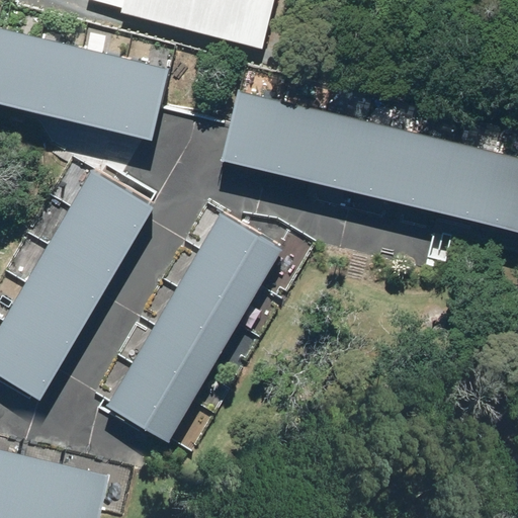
[(120,13),(263,50),(274,0),(94,0),(121,8),(120,13)]
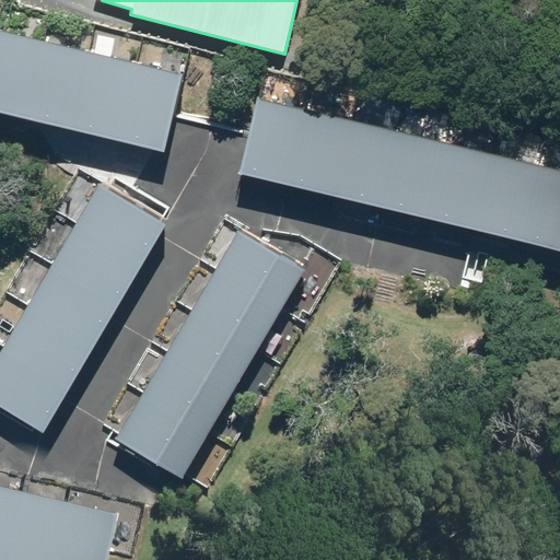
[(0,112),(24,118),(43,42),(0,31),(0,112)]
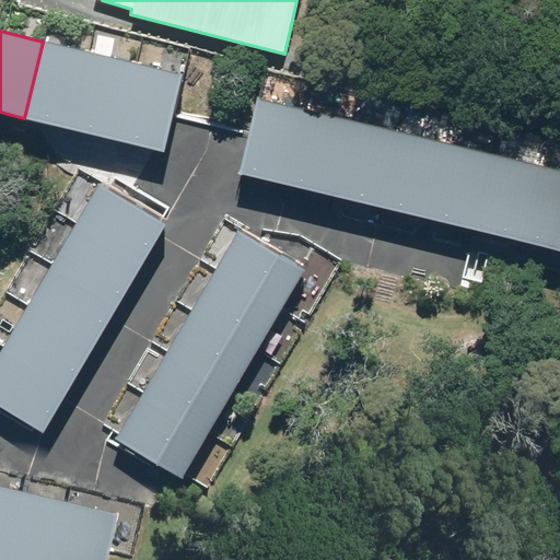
[(42,123),(72,129),(90,54),(43,42),(24,118),(42,123)]
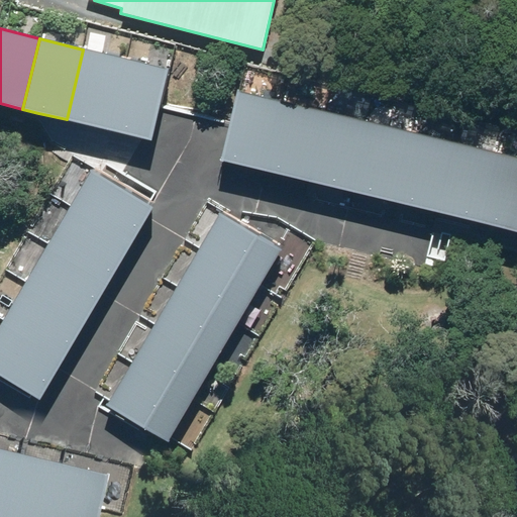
[(67,119),(110,130),(127,60),(83,49),(67,119)]
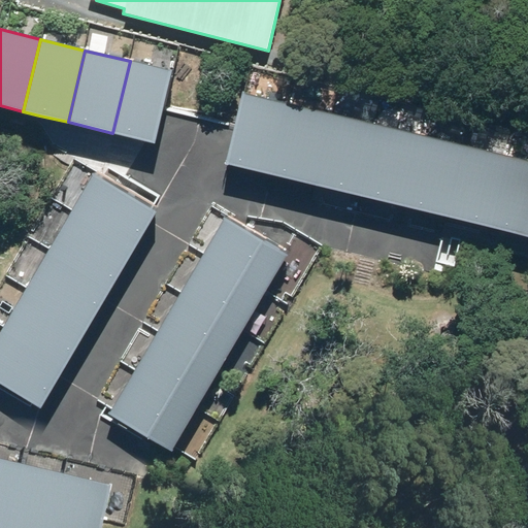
[(112,133),(157,143),(174,71),(130,61),(112,133)]
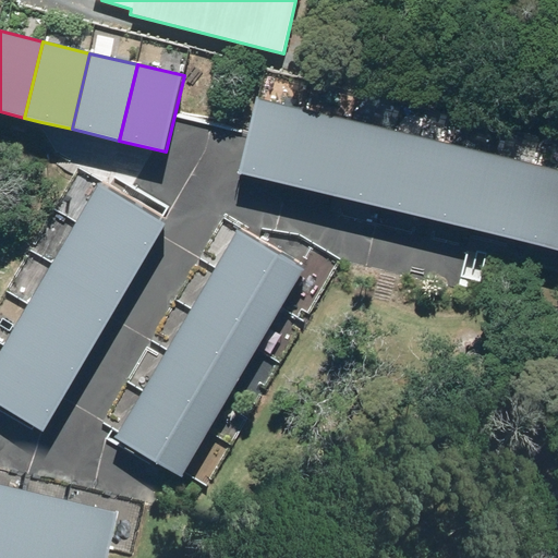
[(239,172),(286,183),(303,108),(256,97),(239,172)]
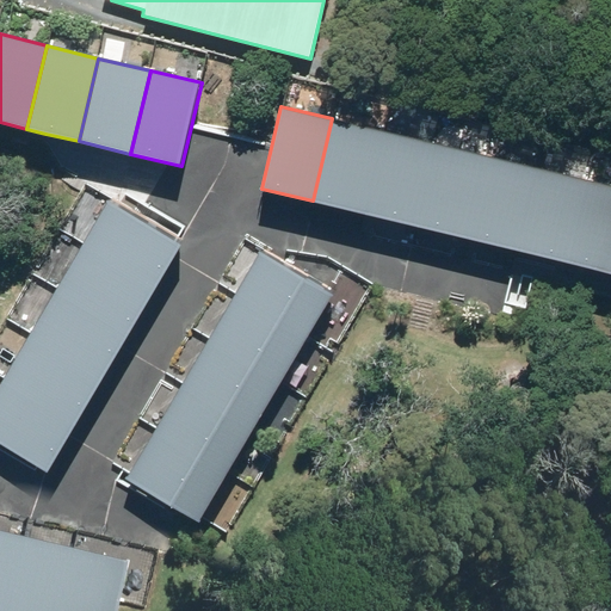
[(313,201),(363,214),(383,130),(332,118),(313,201)]
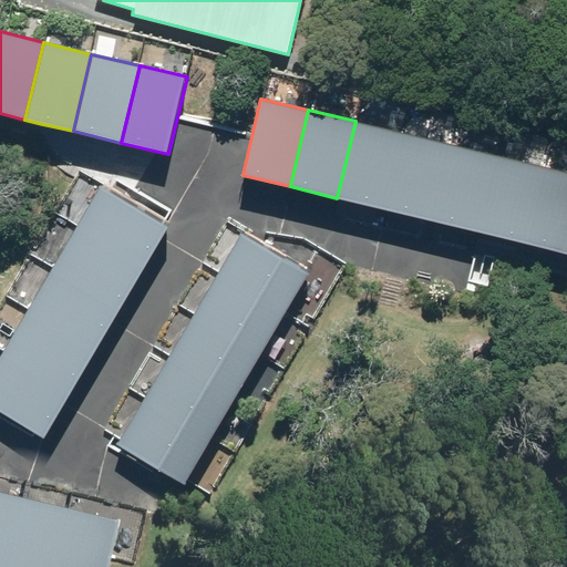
[(337,198),(384,209),(403,132),(356,121),(337,198)]
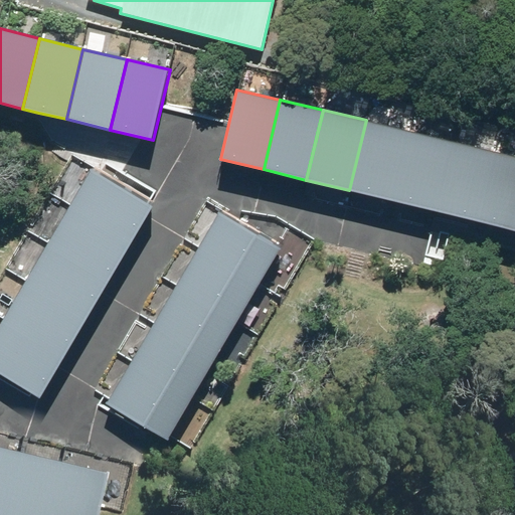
[(349,190),(392,200),(408,131),(366,120),(349,190)]
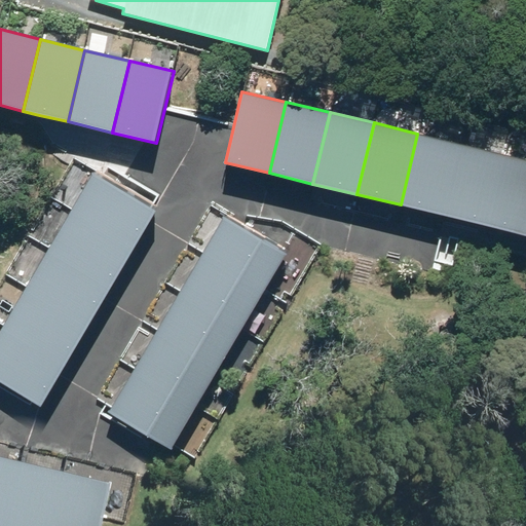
[(401,204),(444,215),(461,144),(417,134),(401,204)]
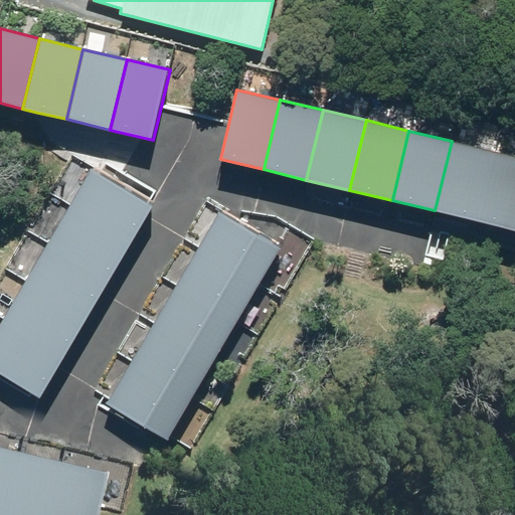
[(435,210),(478,220),(495,151),(452,141),(435,210)]
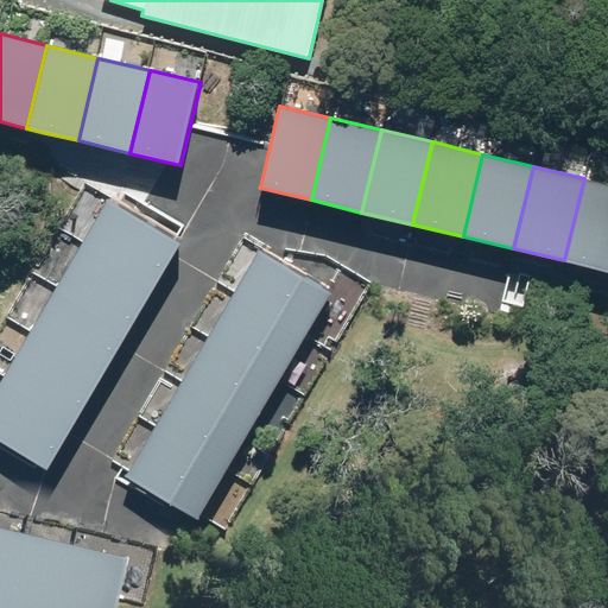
[(564,260),(607,270),(607,183),(584,178),(564,260)]
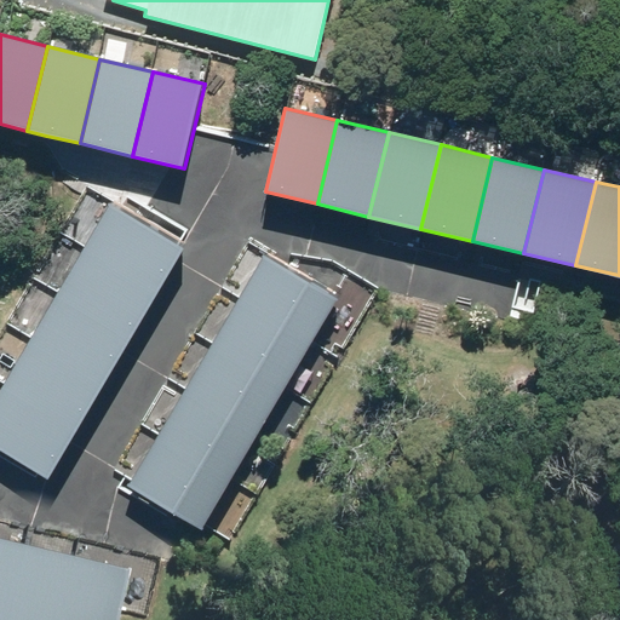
[(158,294),(184,248),(109,205),(82,251),(158,294)]
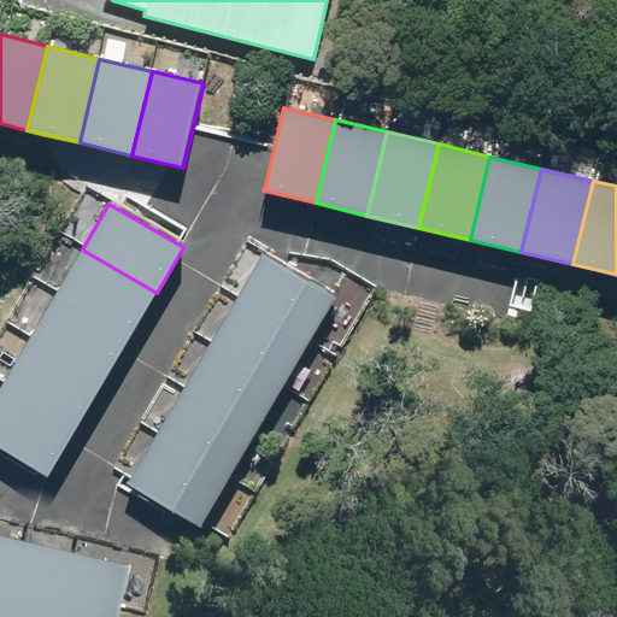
[(130,339),(157,293),(82,250),(56,295),(130,339)]
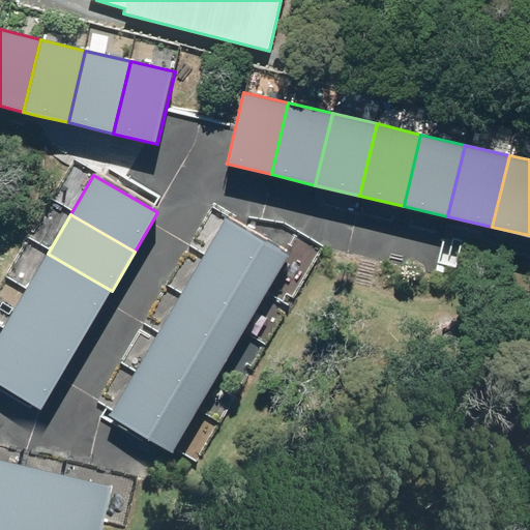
[(264,295),(287,256),(225,219),(202,259),(264,295)]
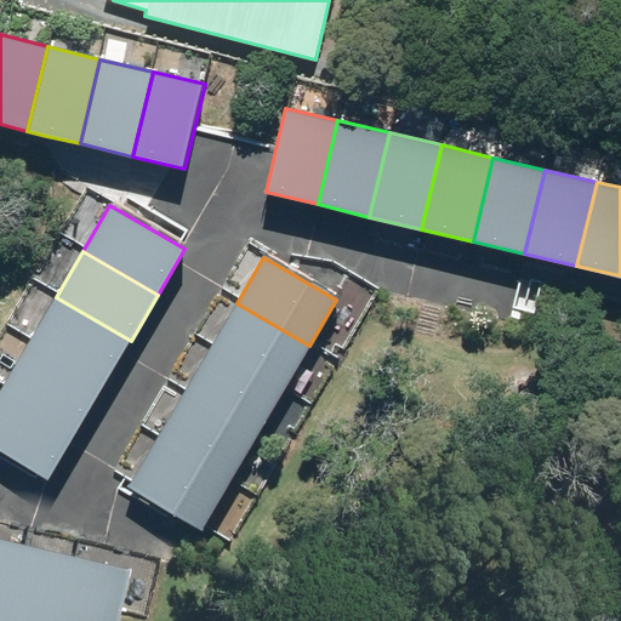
[(103,387),(131,341),(56,297),(28,343),(103,387)]
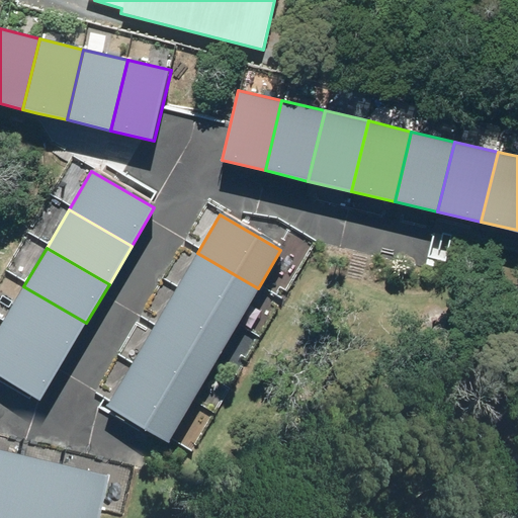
[(236,327),(258,288),(197,253),(174,291),(236,327)]
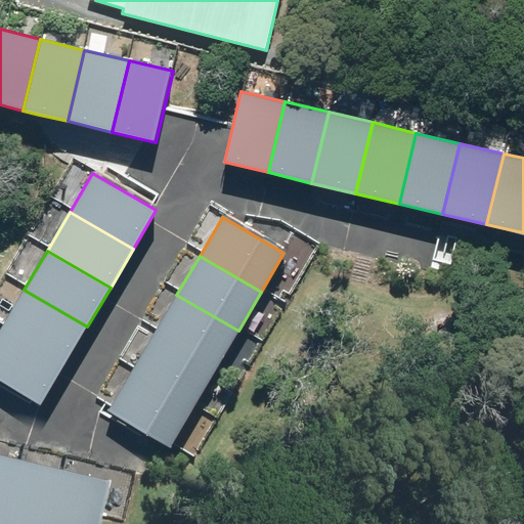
[(64,365),(87,326),(24,290),(1,329),(64,365)]
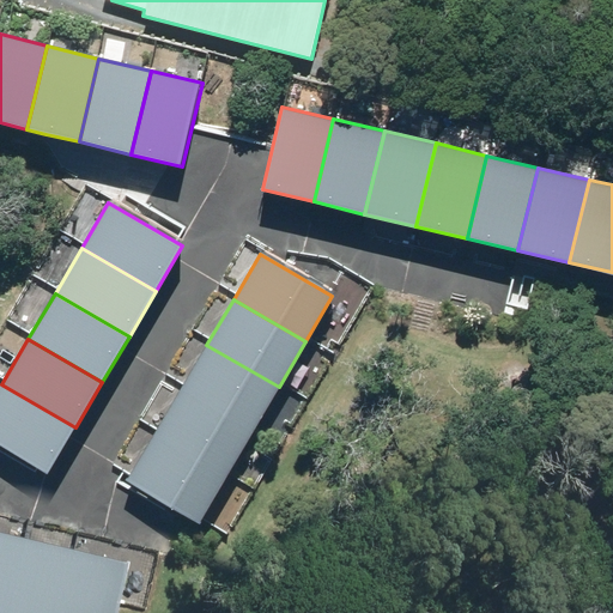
[(253,432),(279,387),(206,345),(180,390),(253,432)]
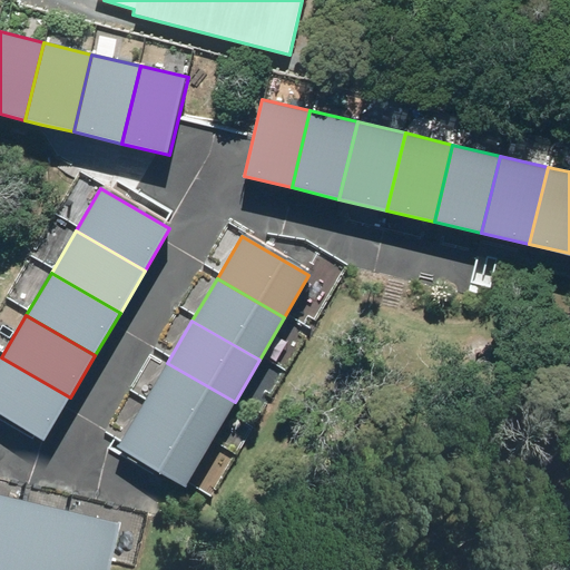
[(0,413),(45,440),(70,397),(1,357),(0,359),(0,413)]
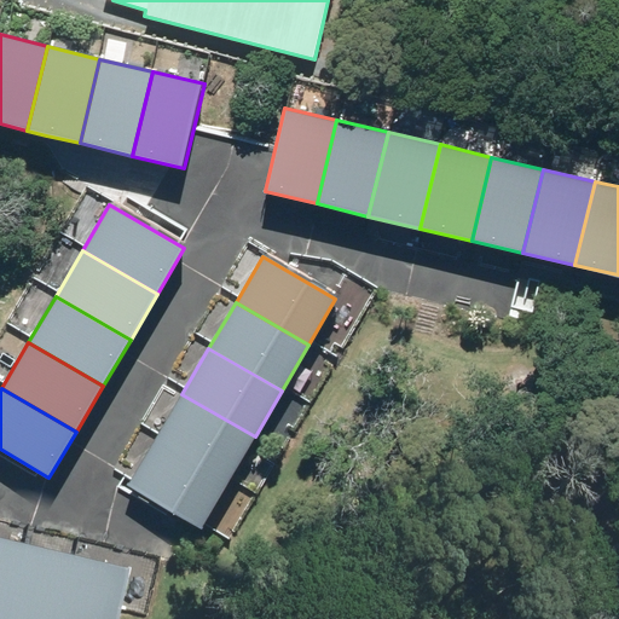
[(229,482),(255,437),(181,394),(155,440),(229,482)]
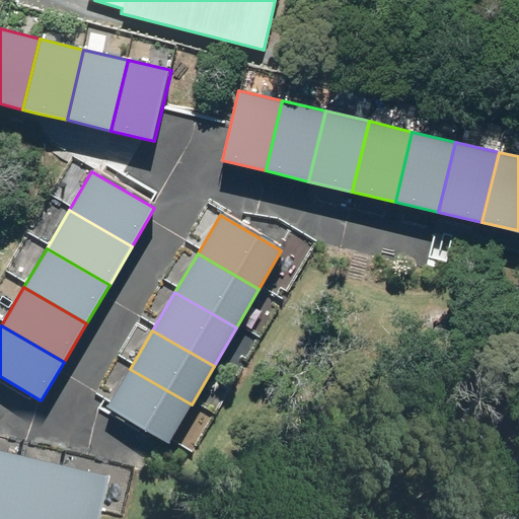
[(168,443),(192,404),(130,369),(107,408),(168,443)]
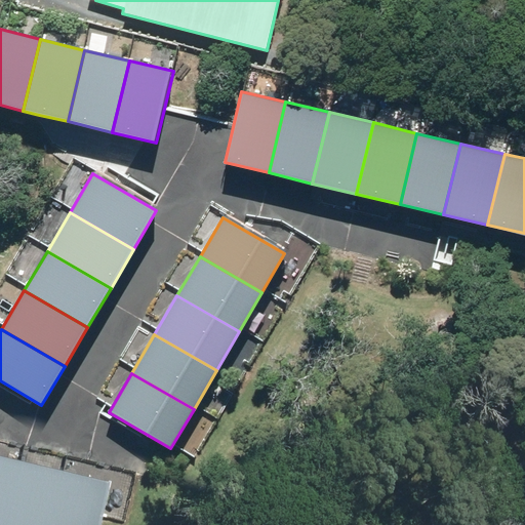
[(0,524),(10,524),(26,460),(0,454),(0,524)]
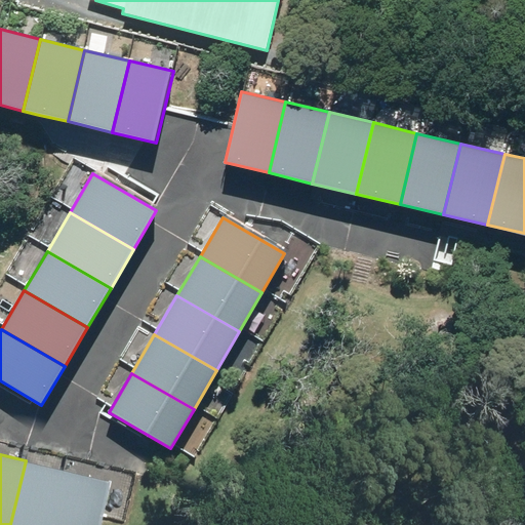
[(10,524),(58,524),(72,471),(26,460),(10,524)]
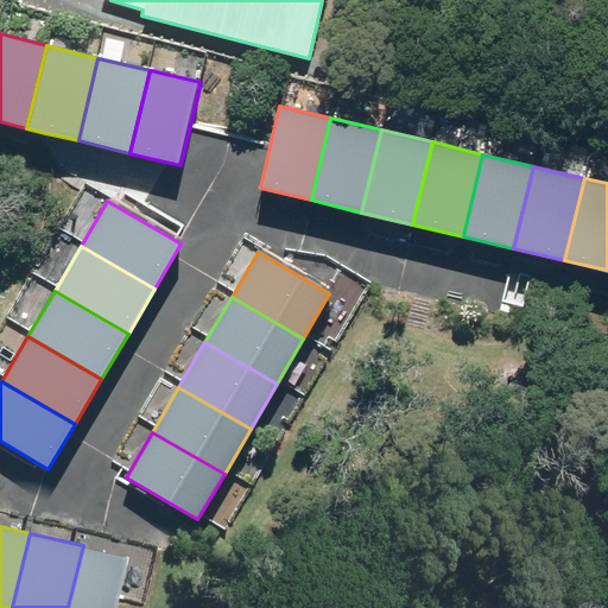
[(68,607),(124,607),(135,558),(83,545),(68,607)]
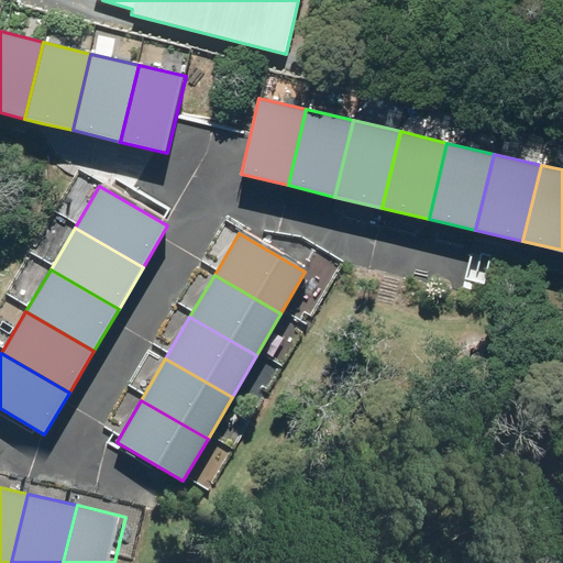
All buildings are outlined.
